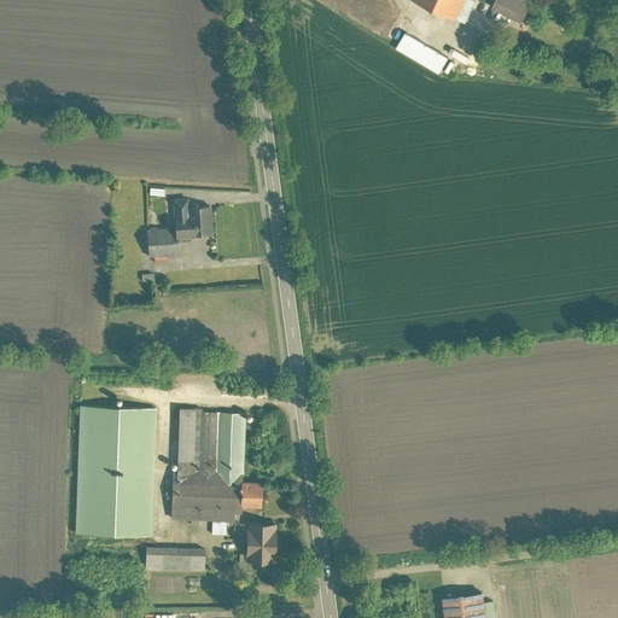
[(410,0),(468,25),(479,1),(477,0),(410,0)]
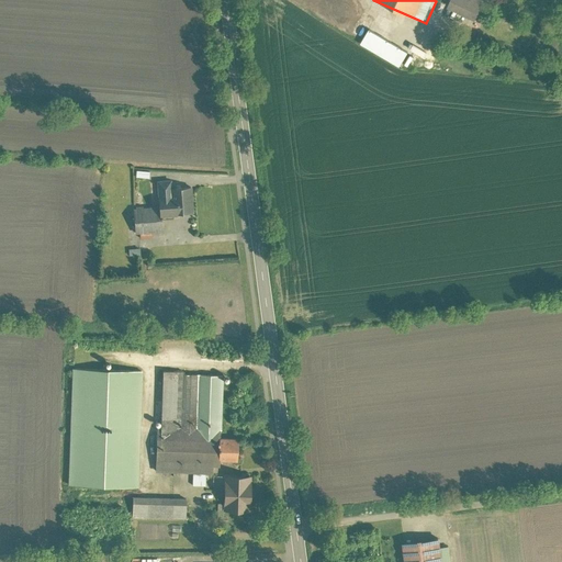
[(451,0),(450,6),(480,18),(486,0),(451,0)]
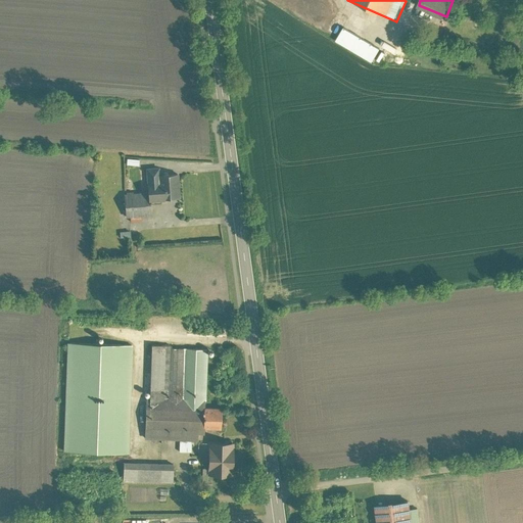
[(341,28),(334,41),(371,62),(378,49),(341,28)]
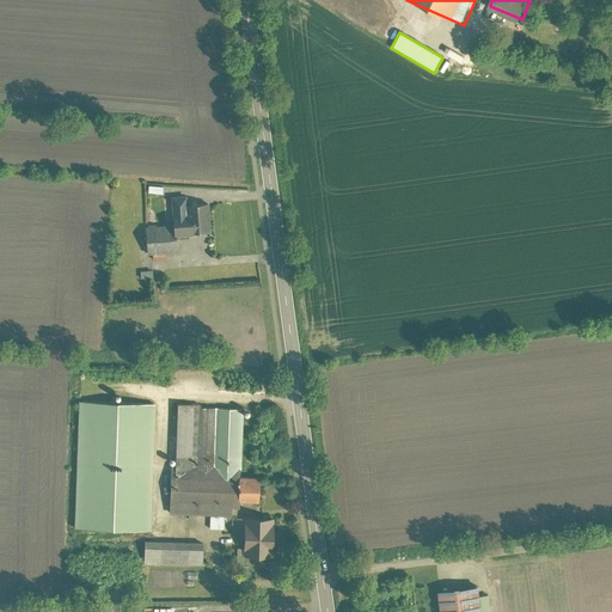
[(188,197),(175,199),(176,222),(146,225),(147,252),(177,251),(176,234),(214,232),(213,203),(189,204),(188,197)]
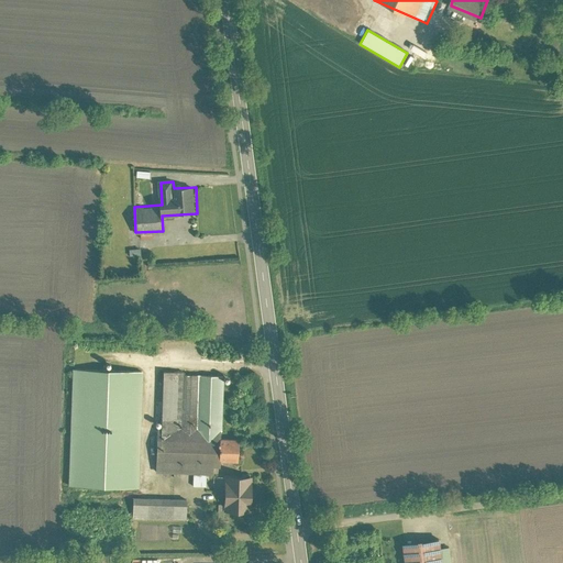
[(145,372),(76,368),(70,485),(140,487),(145,372)]
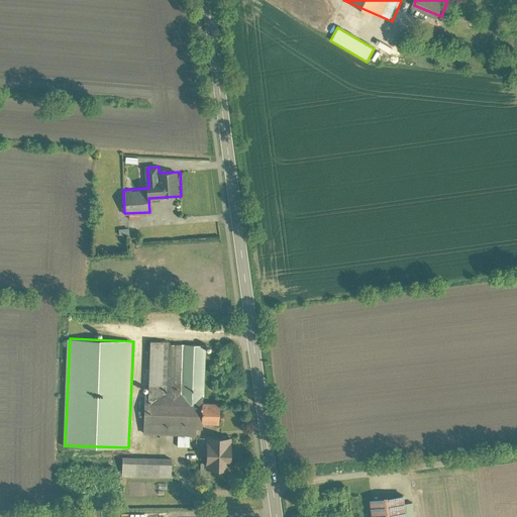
[(206,342),(149,341),(147,432),(197,433),(197,424),(223,424),(223,401),(205,401),(206,342)]
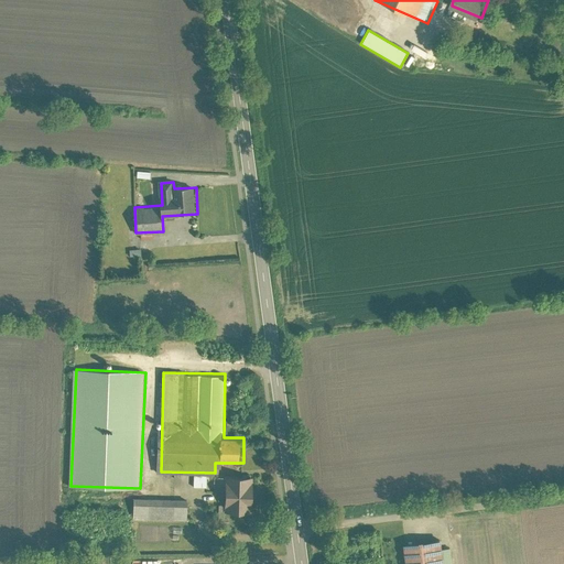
[(234,481),(227,481),(226,506),(234,506),(234,511),(253,511),(253,506),(262,506),(262,485),(257,485),(258,474),(234,474),(234,481)]
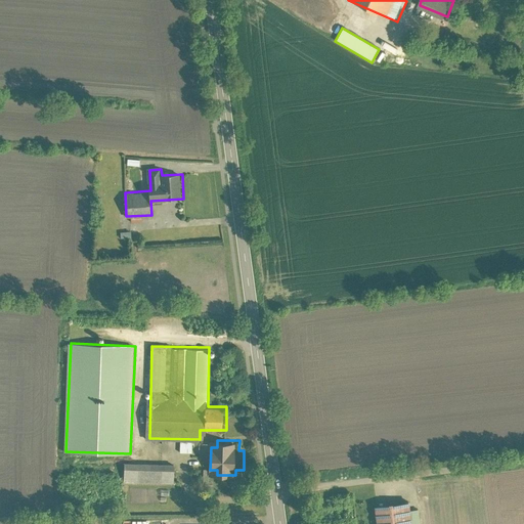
[(173,464),(125,463),(125,482),(172,483),(173,464)]
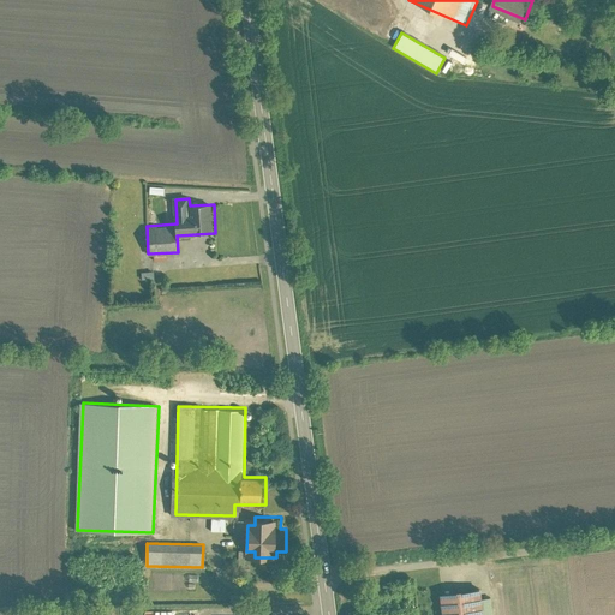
[(490,614),(488,590),(448,595),(449,614),(490,614)]
